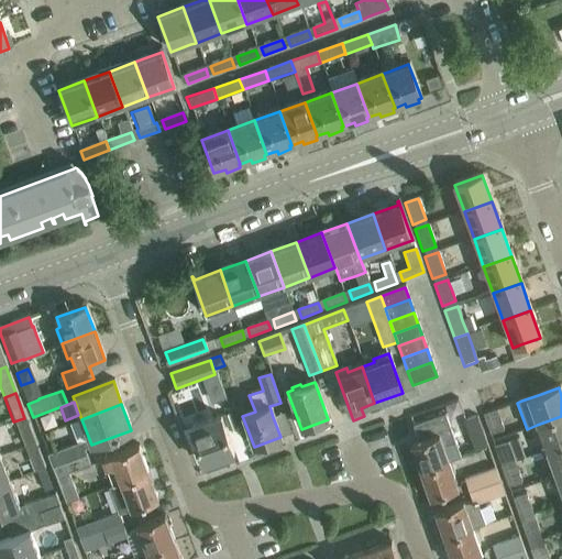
[(489,436),(503,431),(495,410),(482,415),(489,436)]
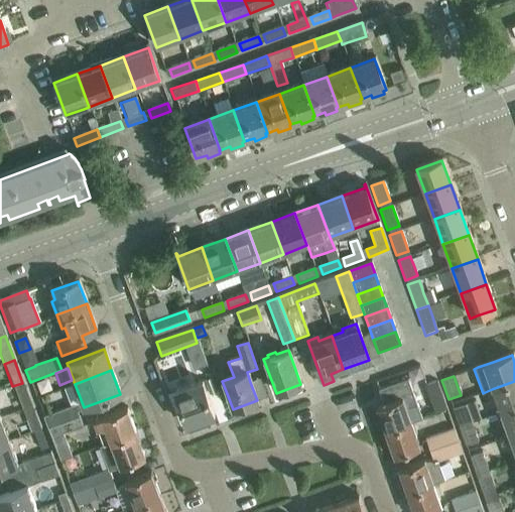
[(385,432),(410,423),(405,408),(412,406),(408,394),(412,392),(407,380),(378,390),(383,405),(377,407),(385,432)]
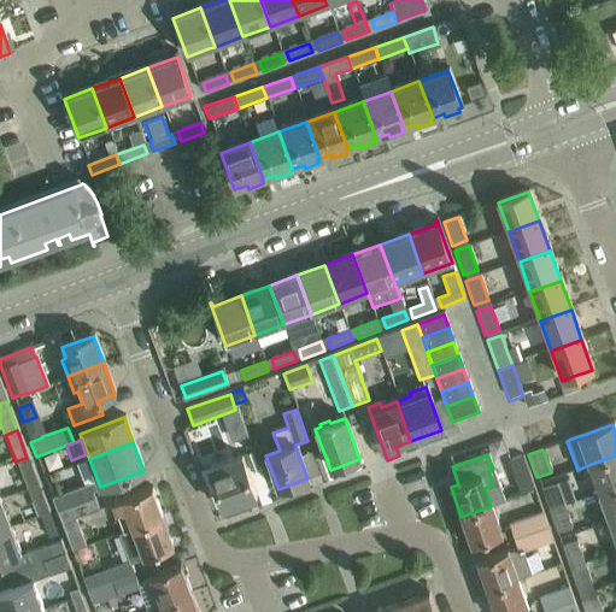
[(599,494),(615,487),(615,455),(588,465),(599,494)]
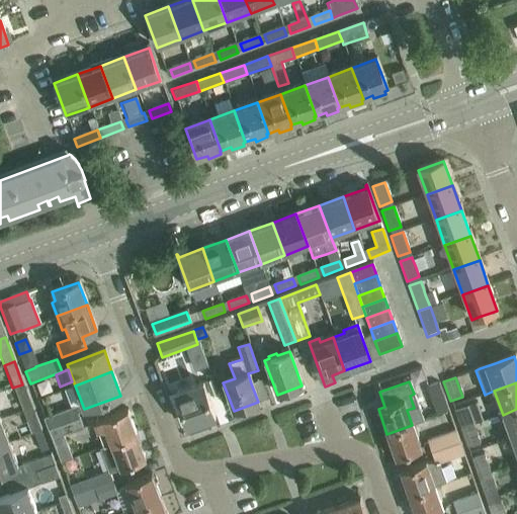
[(187,428),(214,418),(202,383),(175,394),(187,428)]
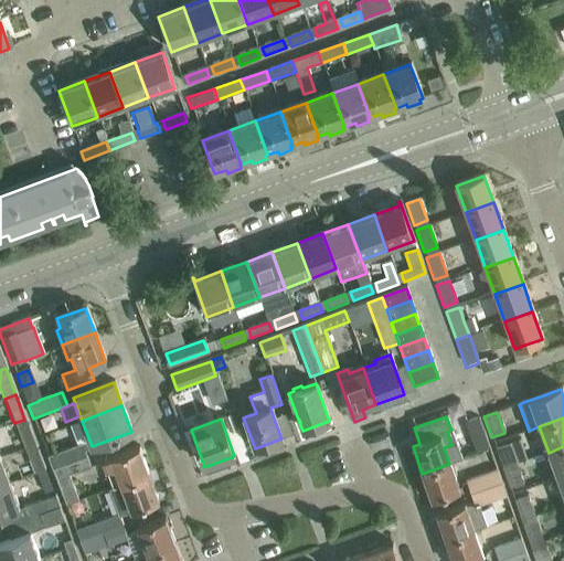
[(23,450),(34,445),(24,420),(13,423),(23,450)]
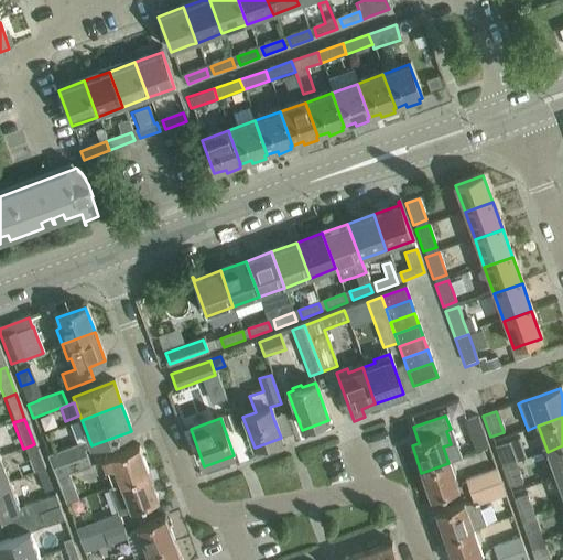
[(475,453),(487,449),(477,419),(464,423),(475,453)]
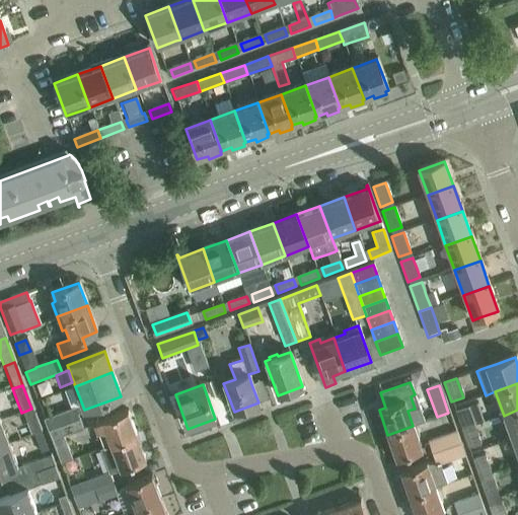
[(461,431),(474,426),(467,408),(455,413),(461,431)]
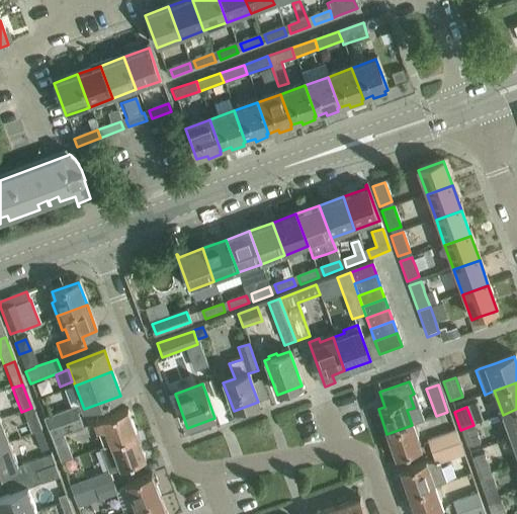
[(30,435),(40,432),(31,408),(21,412),(30,435)]
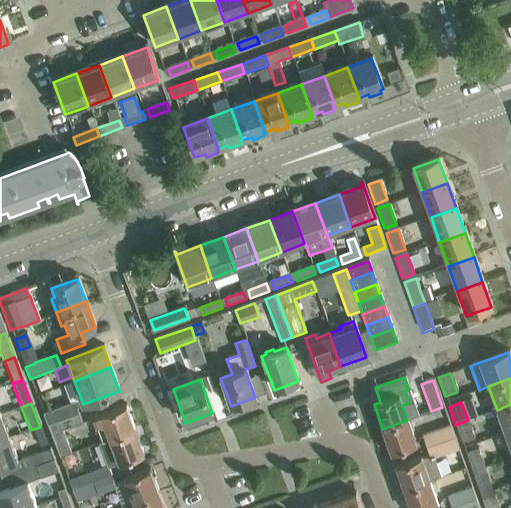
[(74,403),(43,414),(47,426),(78,414),(74,403)]
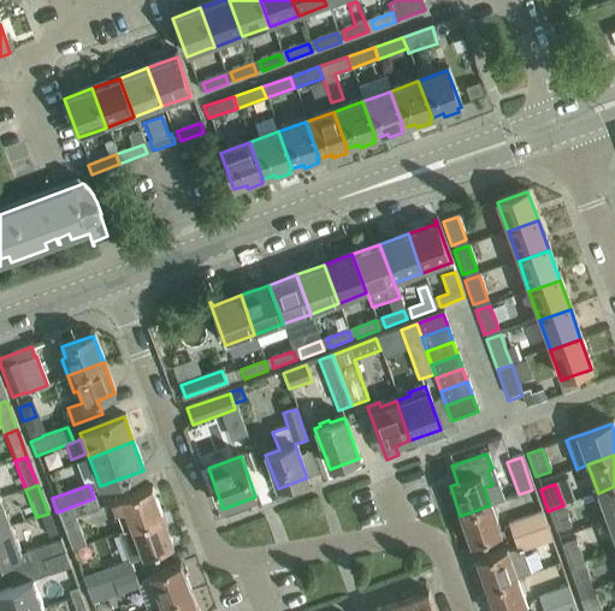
[(608,521),(614,517),(614,486),(598,493),(608,521)]
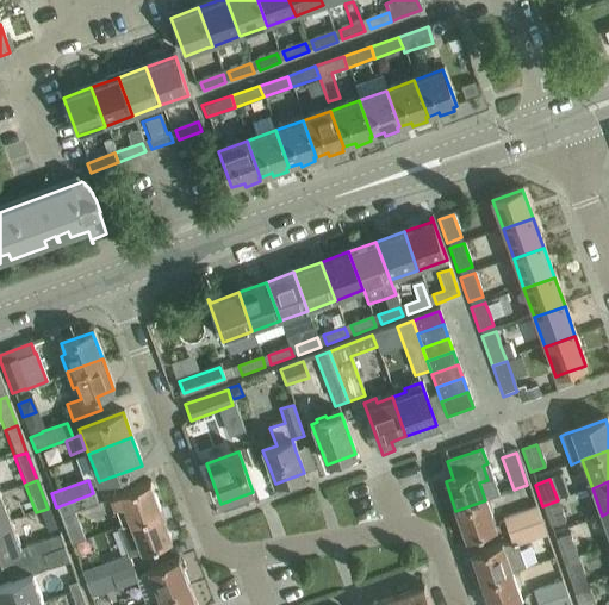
[(120,526),(160,512),(149,484),(110,498),(120,526)]
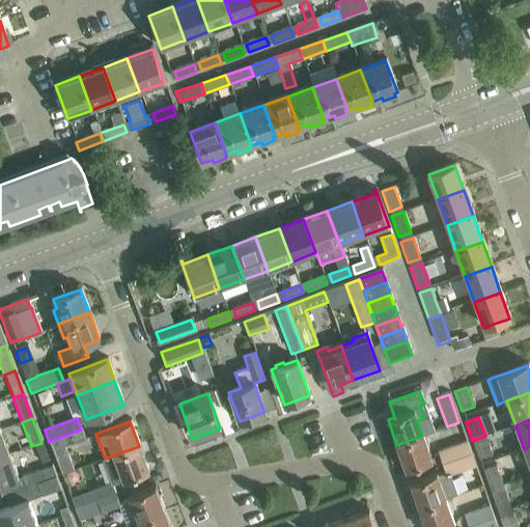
[(62,475),(74,471),(64,447),(85,440),(81,430),(49,442),(62,475)]
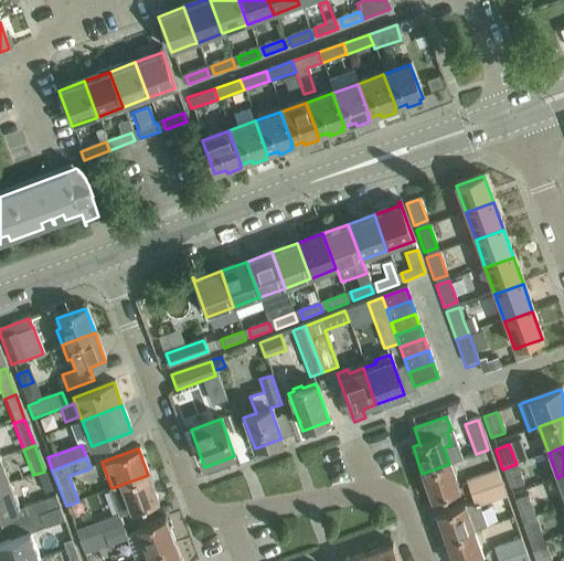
[(0,488),(9,485),(0,462),(0,488)]
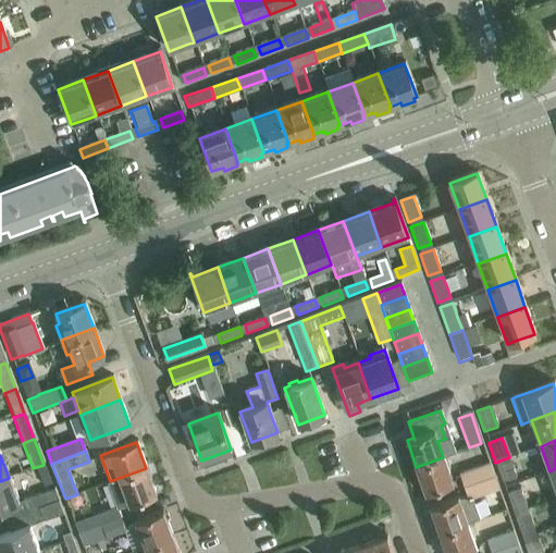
[(425,493),(446,487),(453,484),(443,457),(416,467),(425,493)]
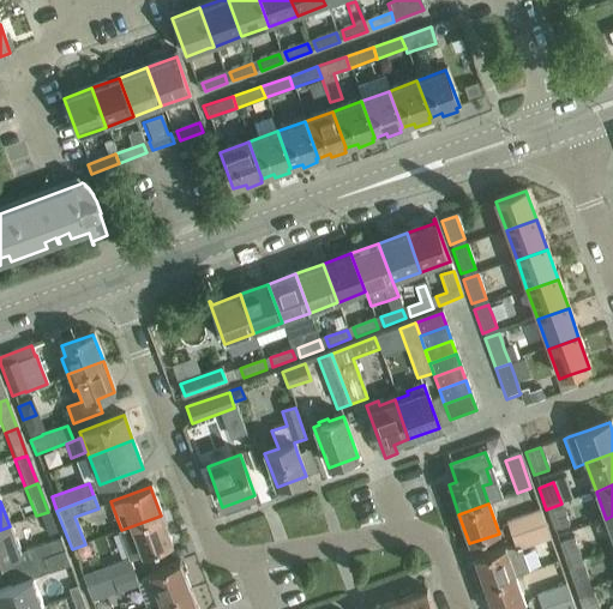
[(554,532),(569,526),(562,504),(546,510),(554,532)]
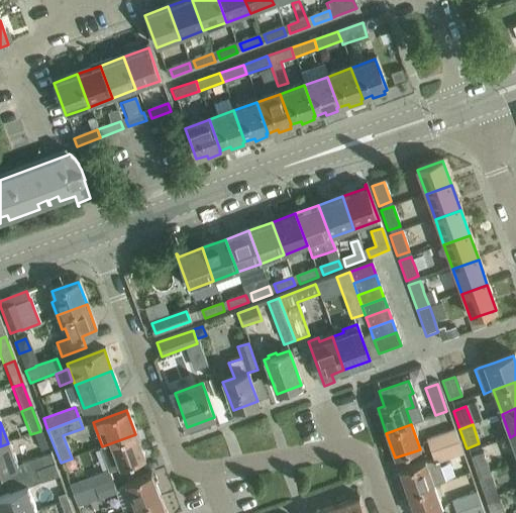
[(430,452),(457,442),(453,430),(426,440),(430,452)]
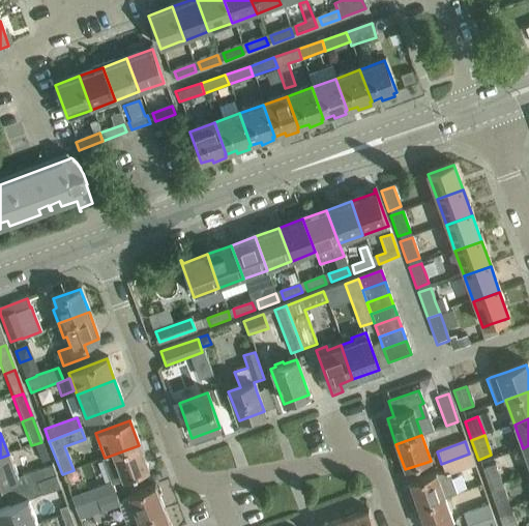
[(148,471),(139,445),(105,458),(101,459),(110,483),(122,478),(122,480),(148,471)]
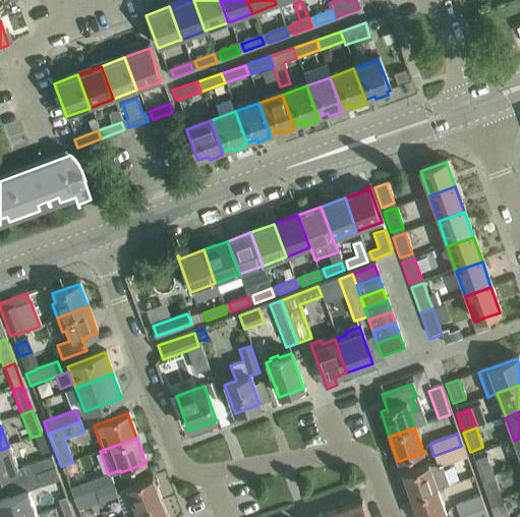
[(406,484),(401,486),(406,500),(411,499),(437,490),(448,485),(441,467),(462,460),(466,459),(461,446),(434,456),(438,469),(432,465),(430,464),(428,465),(421,467),(402,474),(406,484)]
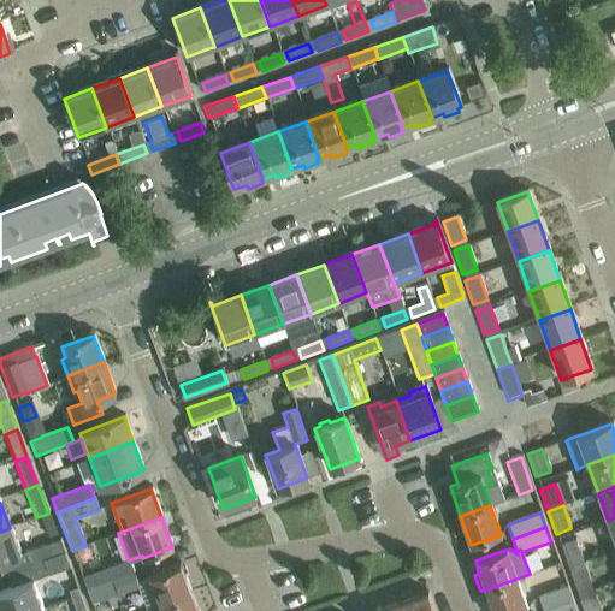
[(10,528),(0,532),(0,563),(1,563),(6,575),(29,567),(24,555),(21,556),(10,528)]
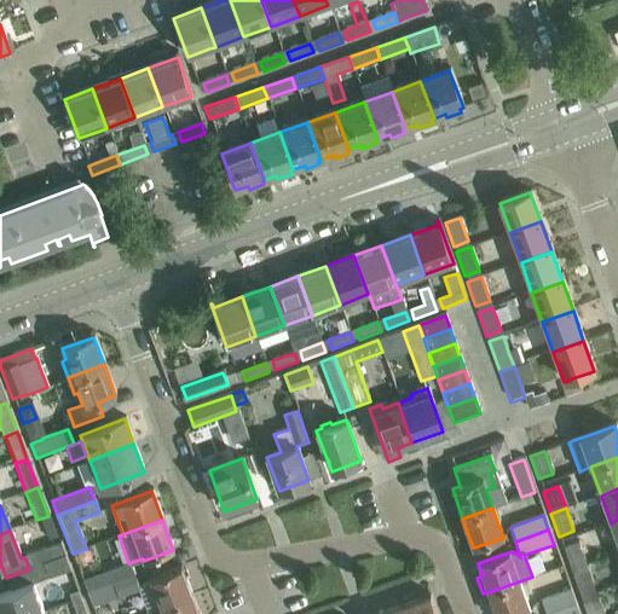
[(570,569),(585,563),(584,560),(578,543),(562,549),(570,569)]
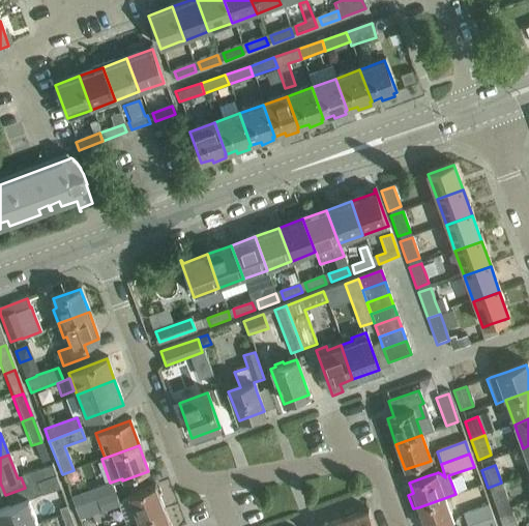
[(53,468),(52,466),(21,477),(25,488),(35,484),(56,476),(53,468)]
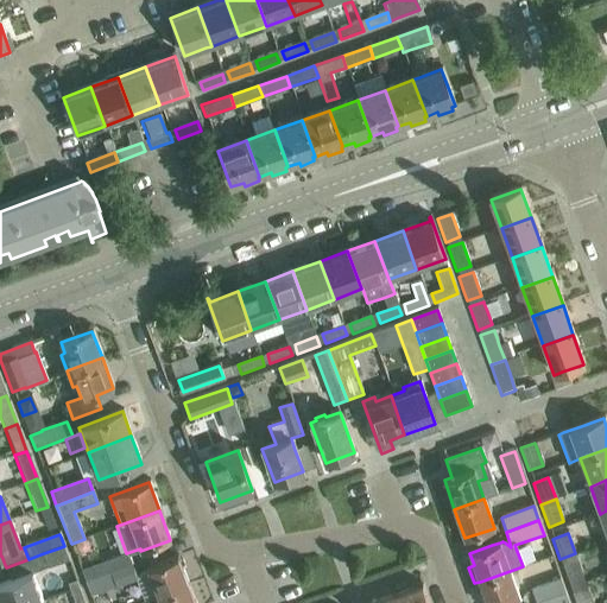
[(84,581),(131,563),(127,553),(81,571),(84,581)]
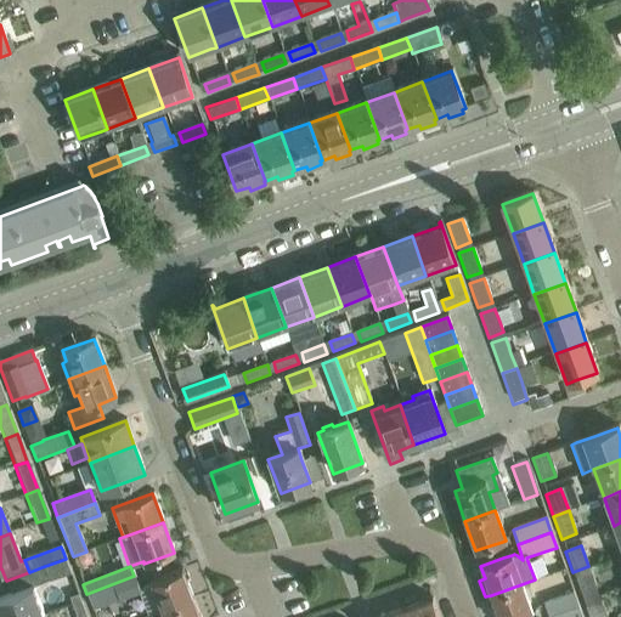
[(588,566),(572,572),(581,598),(594,593),(597,592),(593,581),(588,566)]
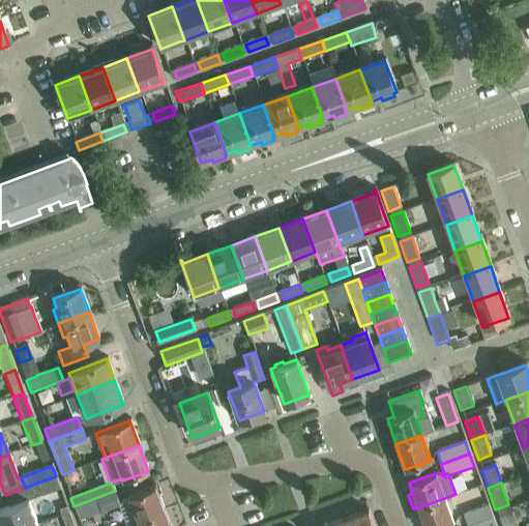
[(33,525),(36,524),(28,500),(40,496),(35,484),(25,488),(5,495),(9,506),(0,510),(0,525),(33,525)]
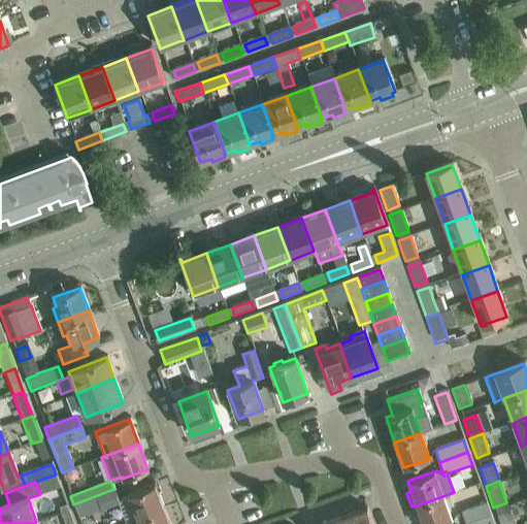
[(119,502),(118,505),(125,523),(137,519),(163,509),(154,485),(134,492),(129,494),(129,495),(119,502)]
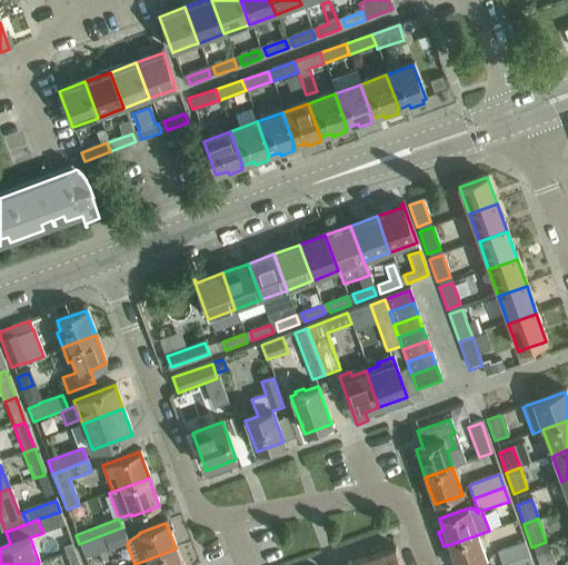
[(86,559),(127,545),(128,542),(122,527),(79,544),(86,559)]
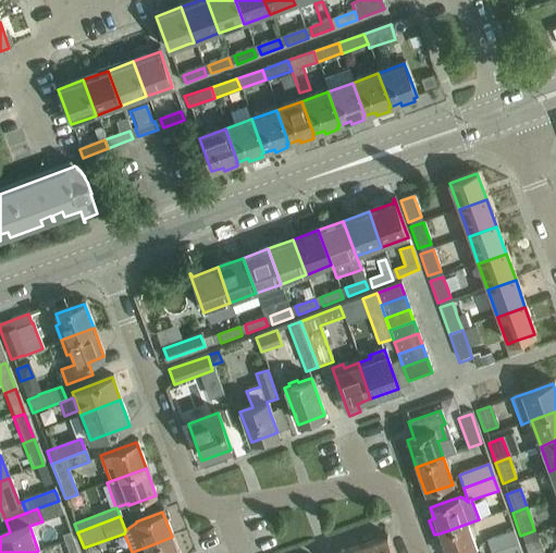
[(473,552),(477,551),(467,524),(440,533),(446,552),(473,552)]
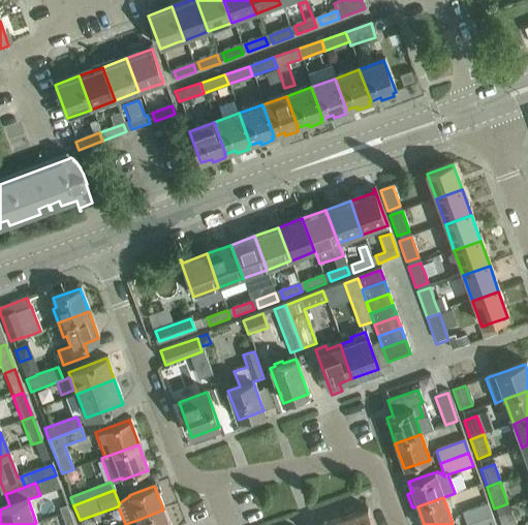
[(469,524),(491,517),(487,504),(462,514),(466,524),(469,524)]
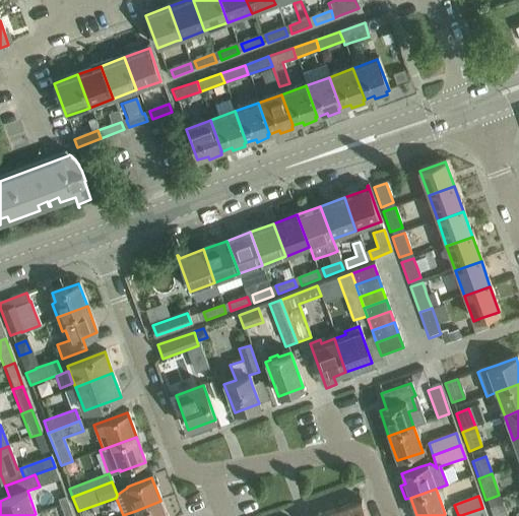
[(166,515),(160,501),(135,511),(136,515),(166,515)]
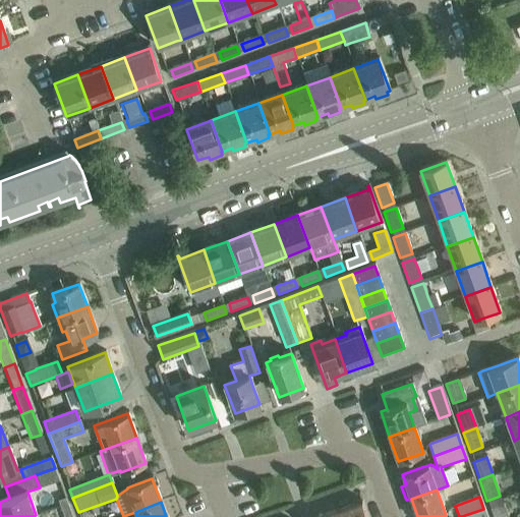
[(366,516),(361,502),(337,510),(339,516),(366,516)]
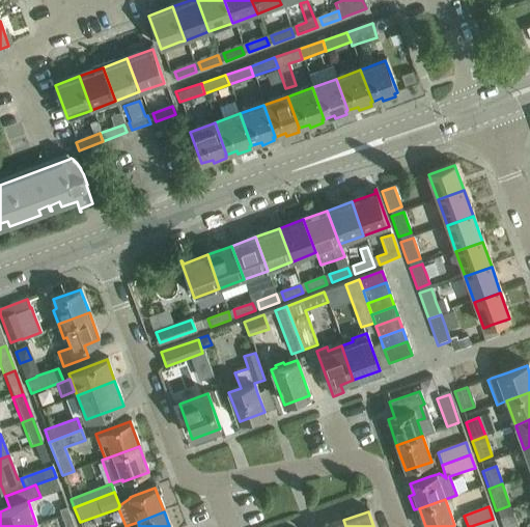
[(73,526),(68,514),(61,516),(65,526),(73,526)]
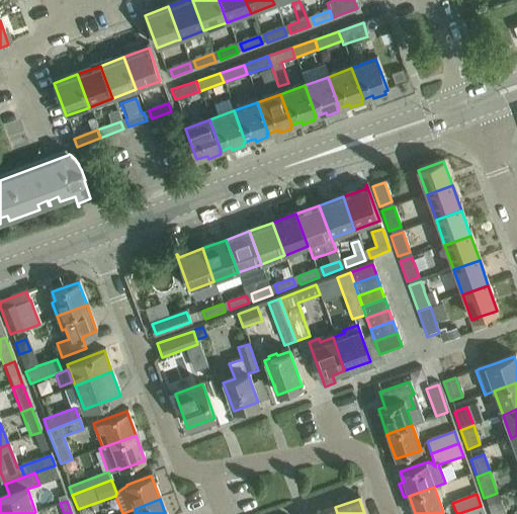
[(498,503),(488,507),(490,513),(504,513),(500,502),(498,503)]
